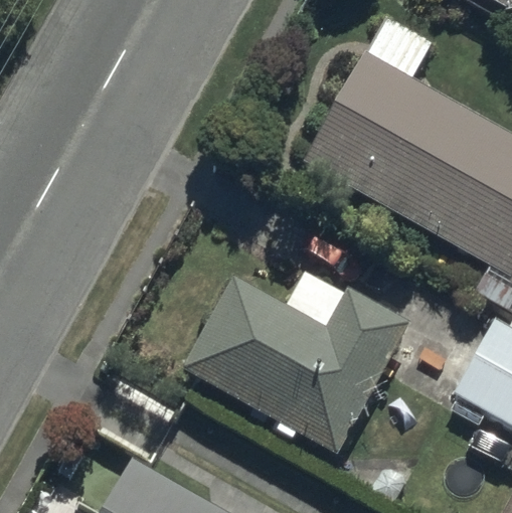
[(494,0),(511,9),(511,0),(494,0)]
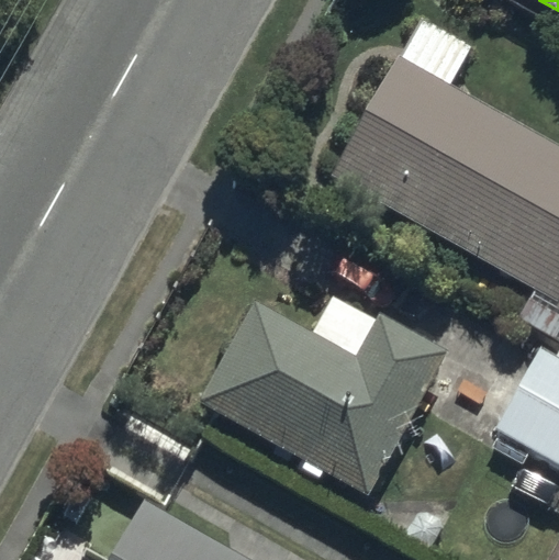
[(334,174),(558,297),(558,144),(399,57),(334,174)]
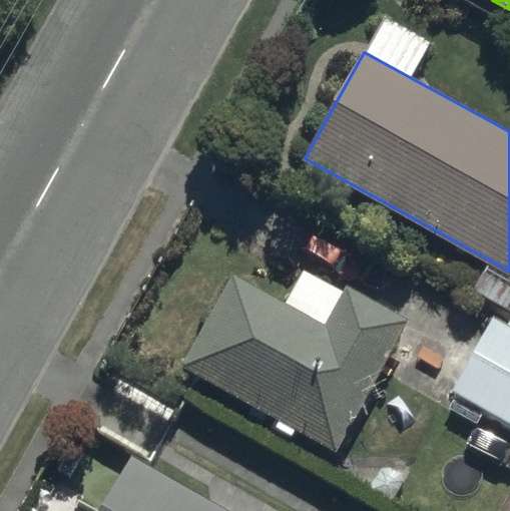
[(176,363),(337,450),(409,319),(344,284),(325,319),(228,267),(176,363)]
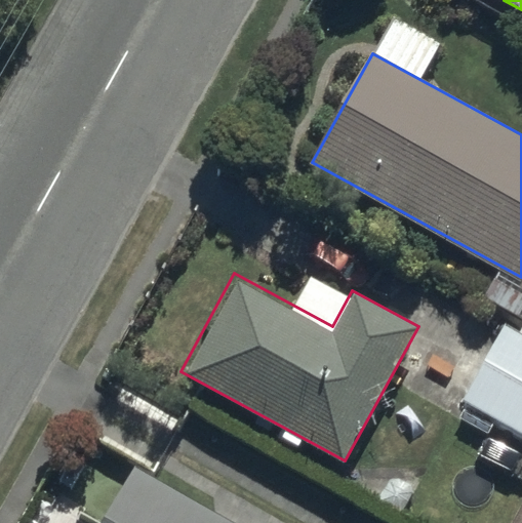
[(521,336),(503,326),(462,402),(521,434),(521,336)]
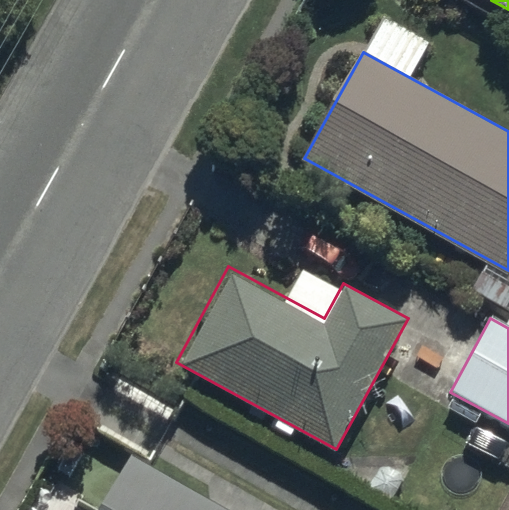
[(98,509),(229,509),(130,454),(98,509)]
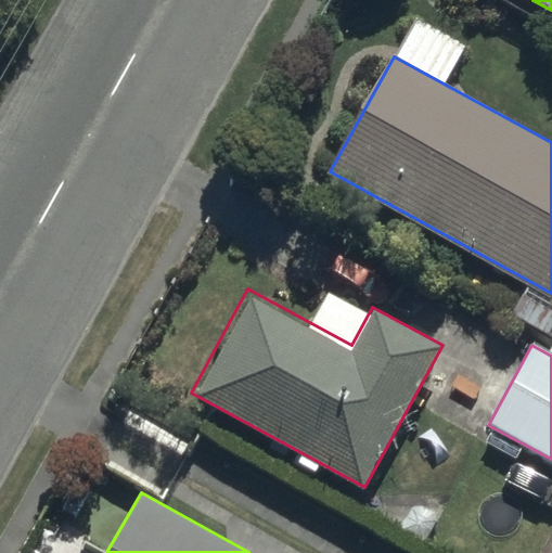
All buildings are outlined.
